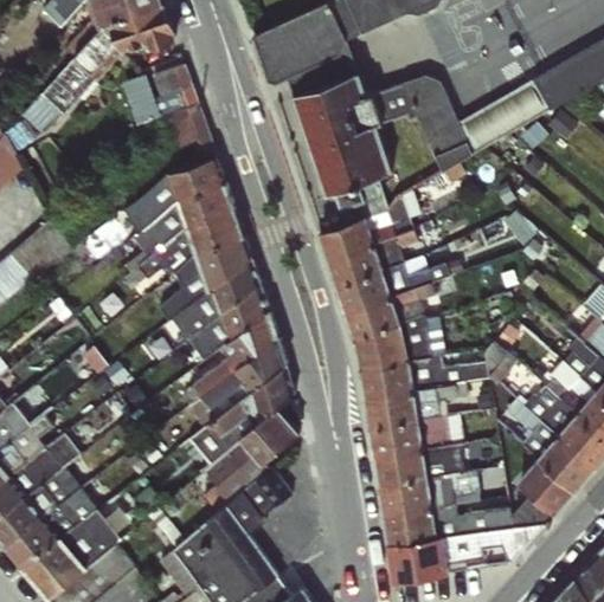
[(50,0),(40,11),(59,25),(84,2),(85,0),(50,0)]
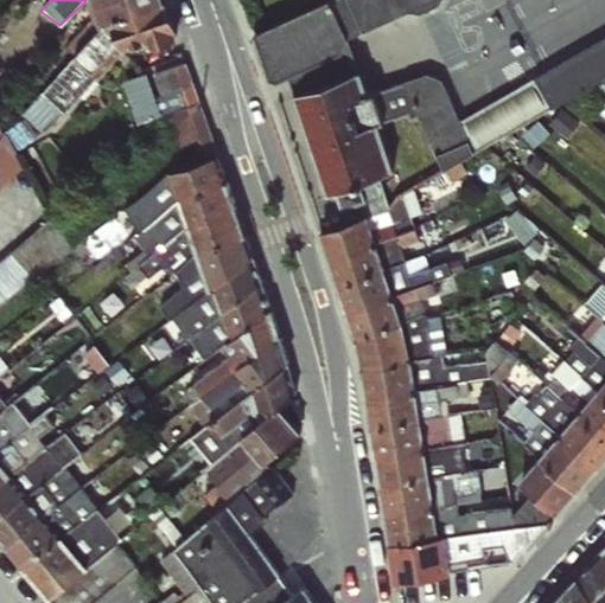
[(86,0),(84,2),(93,27),(163,7),(159,0),(86,0)]
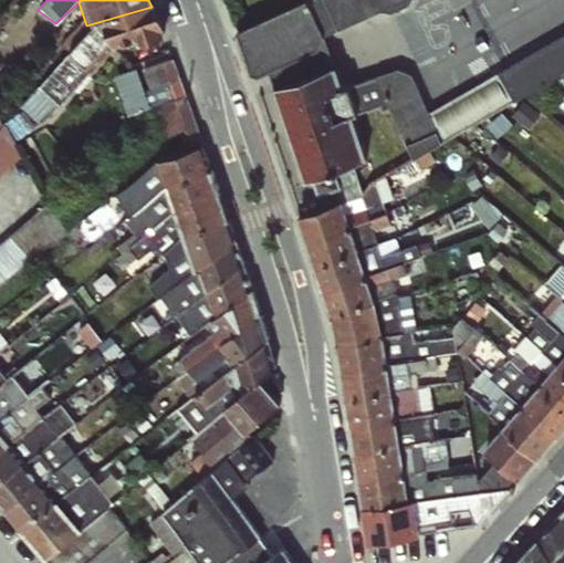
[(152,7),(86,25),(89,32),(39,92),(41,94),(8,124),(19,142),(42,125),(59,105),(62,107),(80,64),(106,34),(112,51),(134,43),(136,49),(164,40),(152,7)]
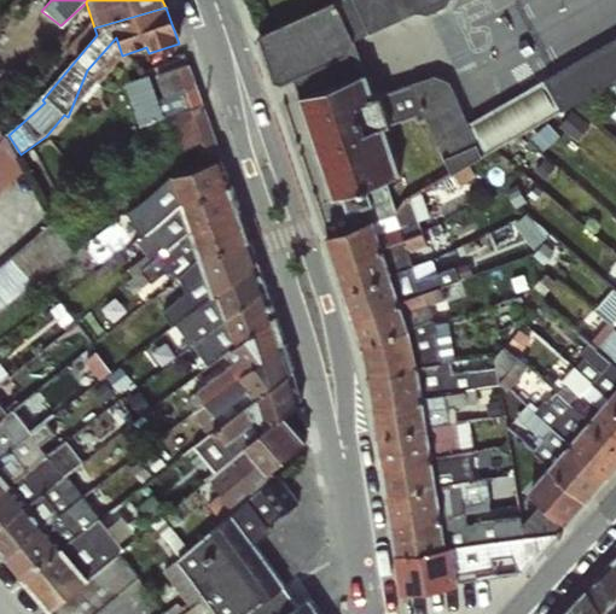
[(198,148),(201,163),(220,159),(201,64),(163,71),(180,152),(198,148)]
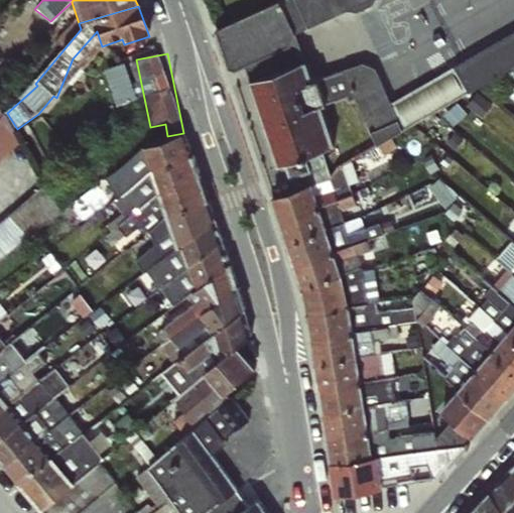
[(106,69),(119,106),(141,98),(128,60),(106,69)]
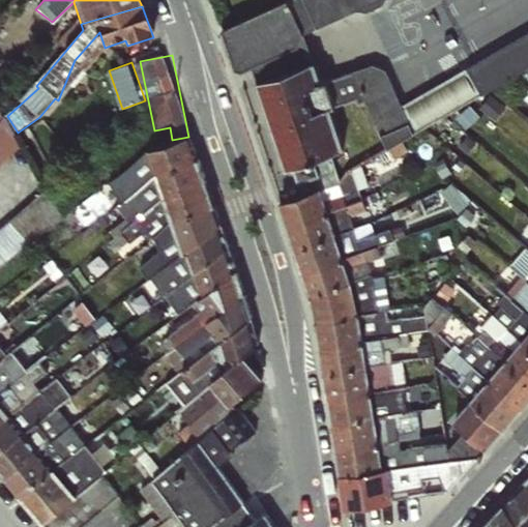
[(188,419),(197,432),(207,429),(274,379),(254,353),(262,347),(204,126),(186,140),(163,146),(105,189),(124,215),(130,239),(132,241),(157,234),(162,252),(144,266),(179,313),(210,304),(173,332),(191,356),(207,344),(231,338),(170,383),(183,401),(188,419)]
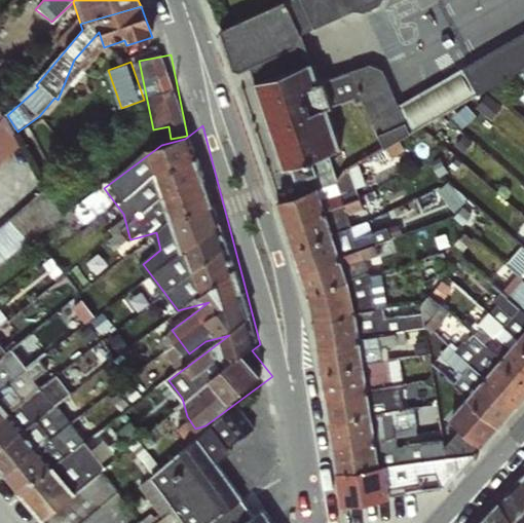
[(284,227),(359,200),(356,189),(361,189),(364,185),(360,174),(350,176),(346,167),(337,183),(275,203),(284,227)]
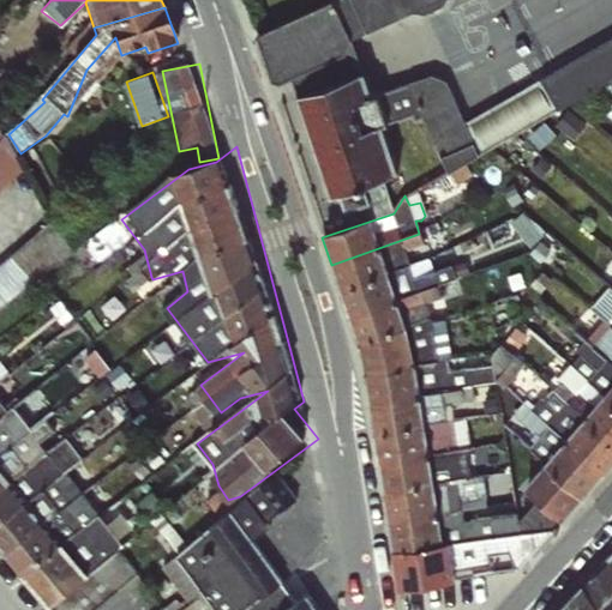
[(0,309),(72,255),(53,221),(0,263),(0,309)]
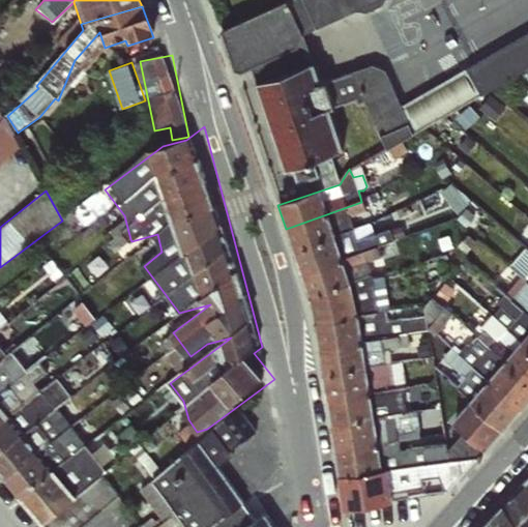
[(293,252),(353,229),(350,220),(364,212),(361,202),(286,229),(293,252)]
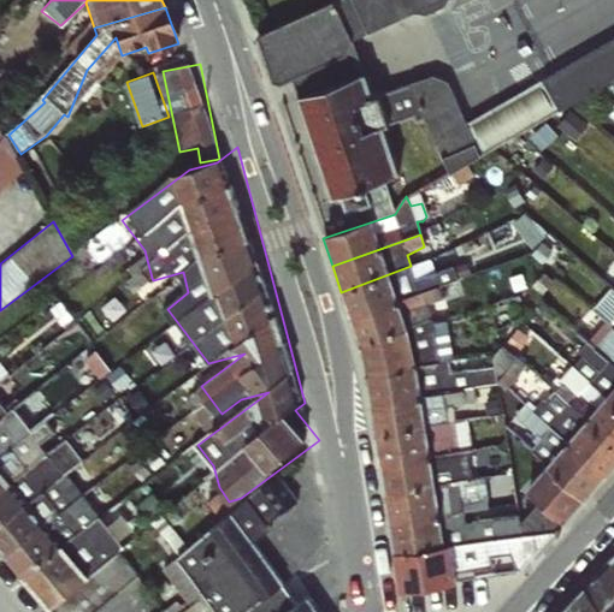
[(349,318),(437,286),(458,279),(452,268),(415,279),(411,266),(341,292),(349,318)]
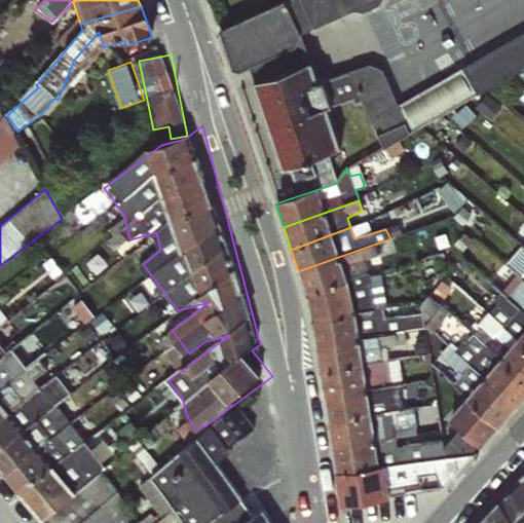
[(373,245),(298,271),(306,297),(348,284),(366,277),(362,262),(378,256),(373,245)]
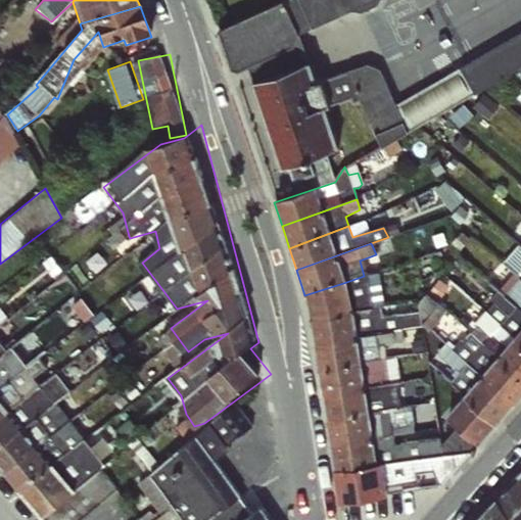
[(310,320),(384,308),(377,273),(366,275),(367,281),(347,287),(346,282),(304,295),(310,320)]
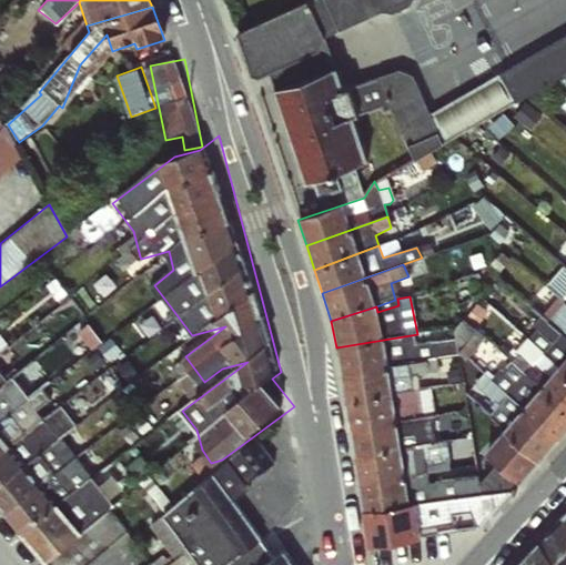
[(565,304),(564,303),(555,312),(538,299),(529,310),(539,320),(565,340),(565,304)]
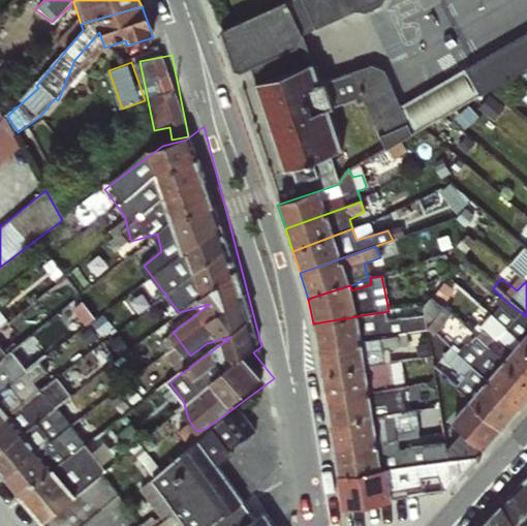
[(526,316),(502,298),(490,312),(526,347),(526,316)]
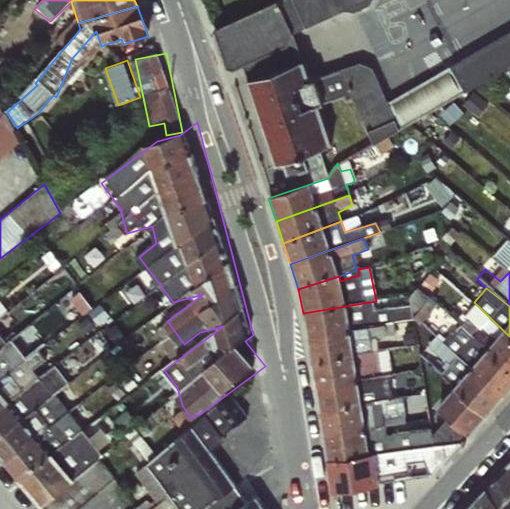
[(376,301),(303,313),(307,337),(385,324),(382,313),(378,314),(376,301)]
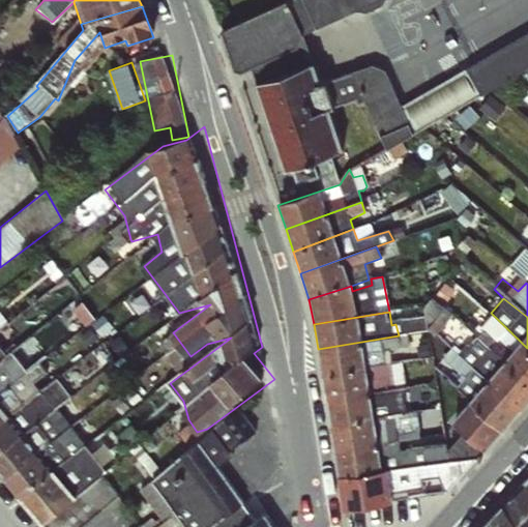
[(0,329),(8,323),(0,313),(0,329)]
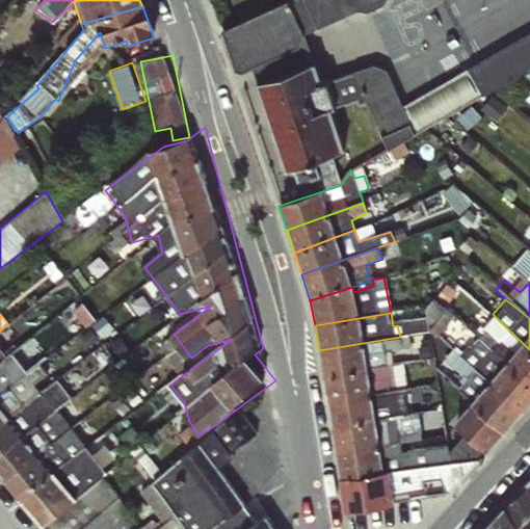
[(529,349),(493,314),(481,326),(484,328),(475,339),(529,386),(529,349)]
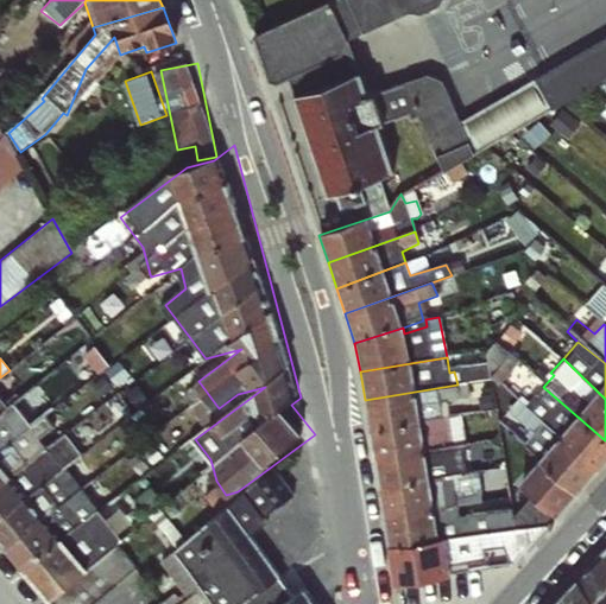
[(458,385),(365,400),(370,431),(441,419),(449,418),(446,402),(467,400),(467,388),(465,385),(458,385)]
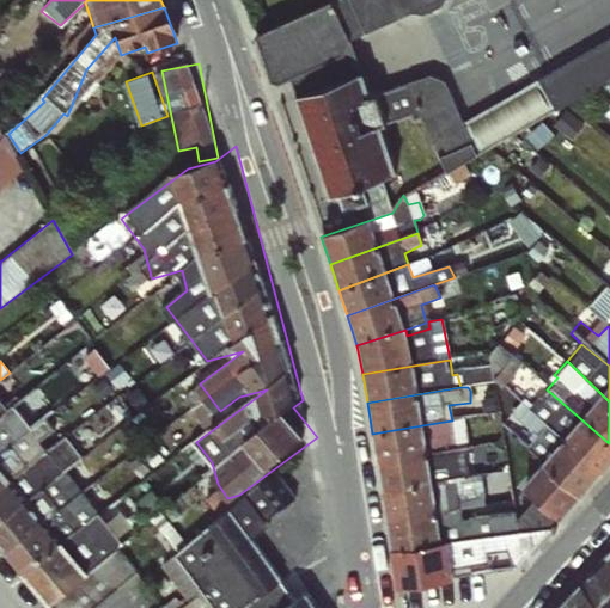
[(609,459),(609,443),(547,390),(528,407),(599,473),(609,459)]
